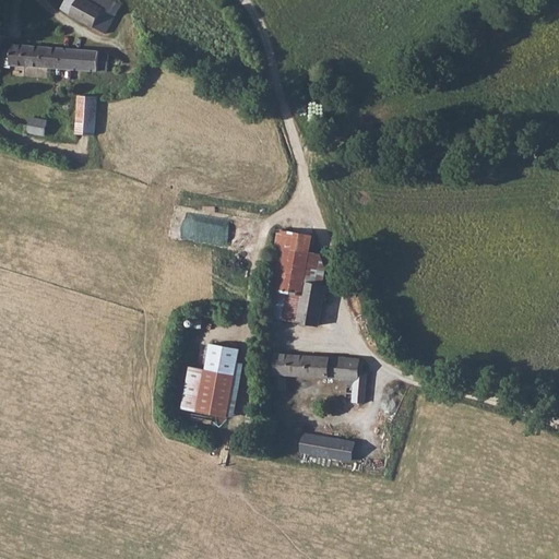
[(64,0),(61,8),(71,14),(70,15),(93,28),(94,27),(107,34),(117,15),(105,9),(105,8),(91,0),(64,0)]
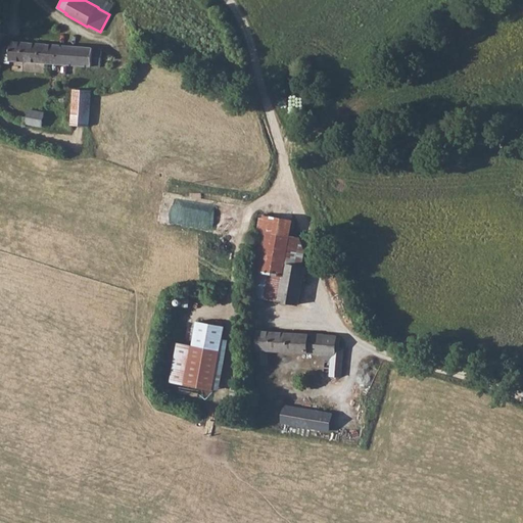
[(4,53),(3,62),(10,63),(11,61),(101,67),(102,49),(11,41),(11,47),(5,48),(4,49),(4,52),(5,53),(4,53)]
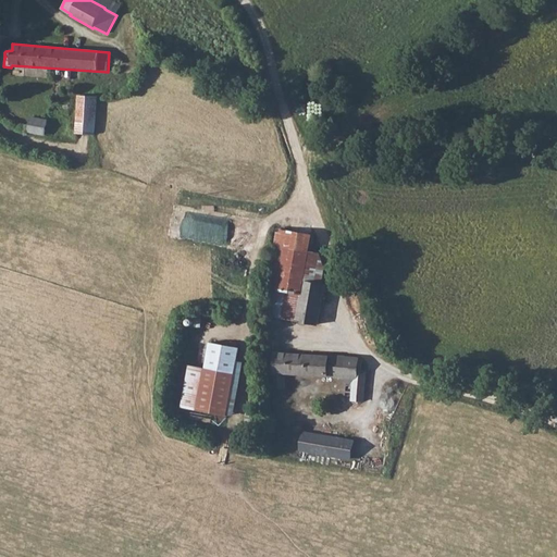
[(79,96),(76,134),(95,136),(97,97),(79,96)]
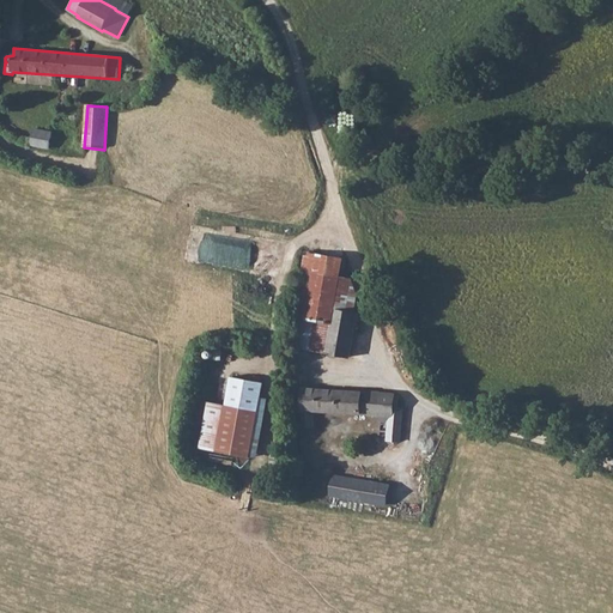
[(35,129),(31,145),(49,149),(52,132),(35,129)]
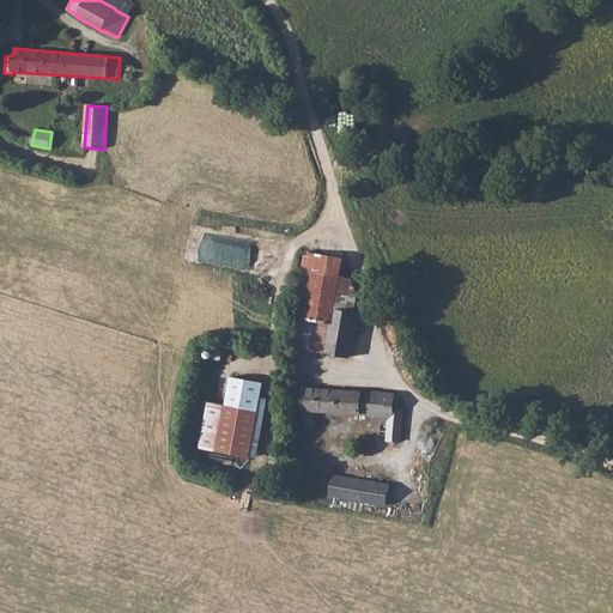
[(333,319),(327,349),(329,349),(328,357),(351,360),(352,352),(360,307),(357,305),(338,303),(335,319),(333,319)]
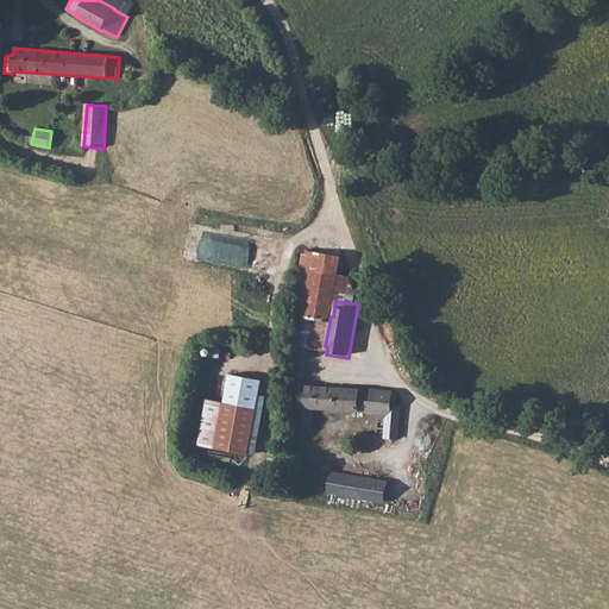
[(376,415),(376,420),(384,420),(383,438),(397,439),(400,405),(391,403),(393,390),(300,384),(297,421),(311,421),(312,410),(376,415)]
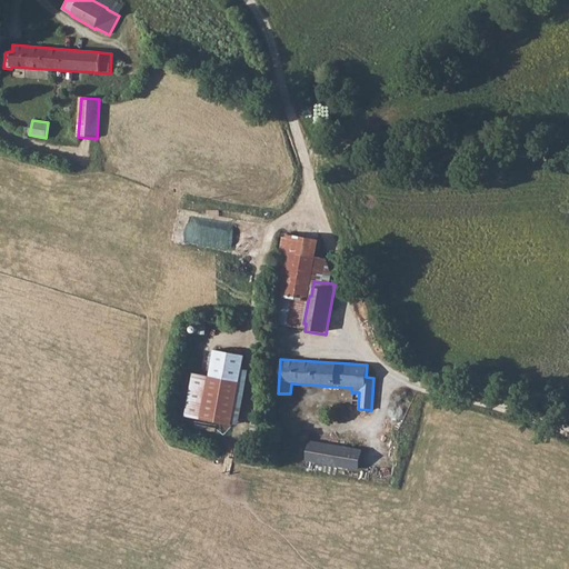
[(248,382),(191,370),(185,415),(239,423),(248,382)]
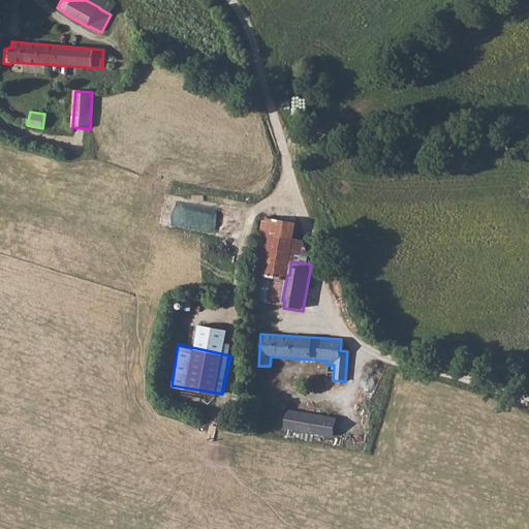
[(334,418),(315,414),(287,410),(284,428),(321,434),(332,436),(334,418)]
